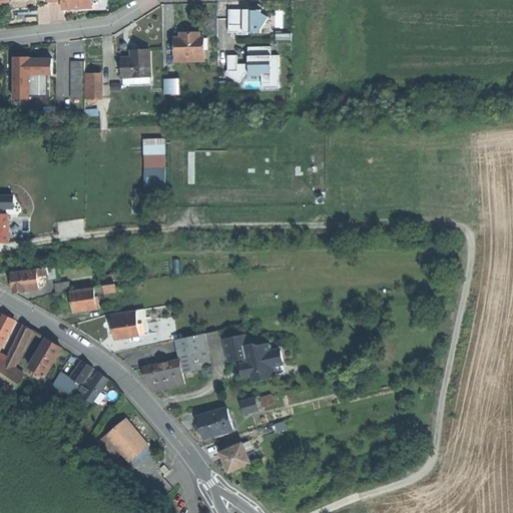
[(4,8),(18,7),(17,0),(3,0),(3,1),(4,8)]
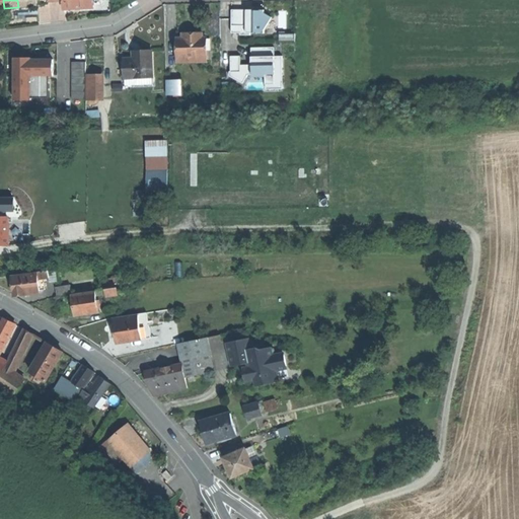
[(47,0),(48,2),(63,1),(64,10),(75,10),(75,7),(80,7),(80,9),(94,9),(93,0),(47,0)]
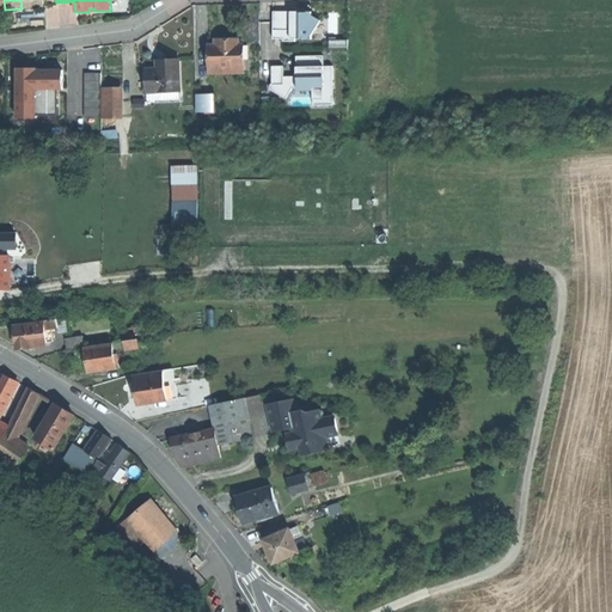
[(313,37),(312,10),(274,11),(275,29),(274,29),(274,38),(285,38),(285,41),(297,40),(297,38),(313,37)]
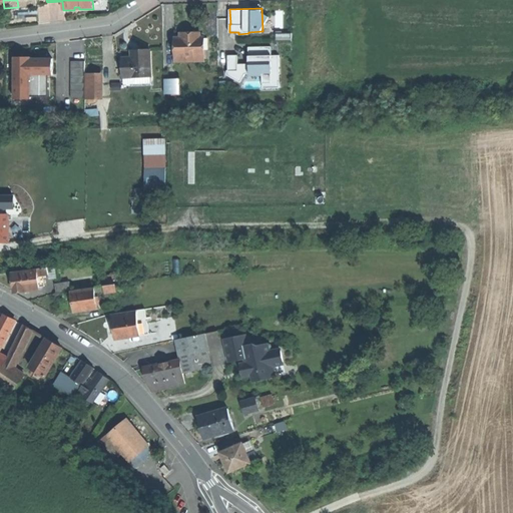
[(199,33),(191,33),(191,39),(181,39),(176,39),(176,63),(203,63),(203,37),(199,37),(199,33)]
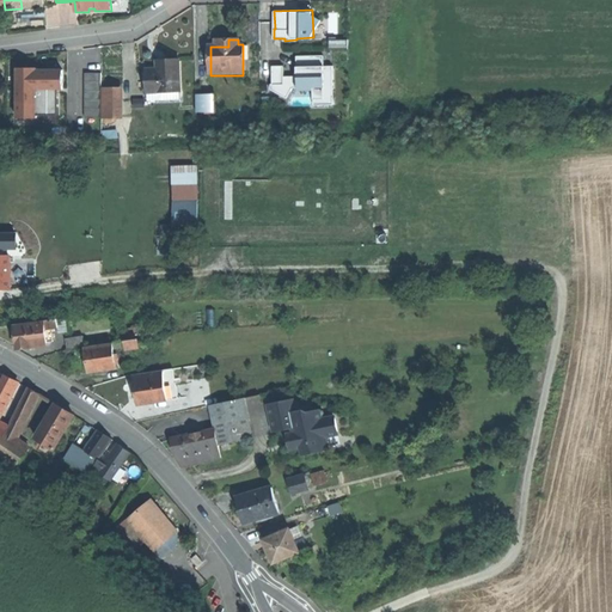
[(325,66),(324,55),(298,56),(299,75),(286,75),(285,66),(274,66),(274,84),(271,84),(271,90),(288,97),(293,89),(316,87),(316,105),(335,104),(335,66),(325,66)]
